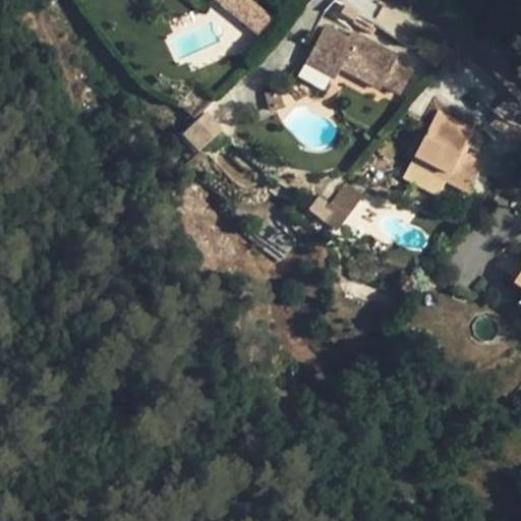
[(326,25),(305,63),(335,78),(341,67),(381,89),(382,85),(399,96),(412,71),(395,62),(398,57),(352,33),(349,39),(326,25)]
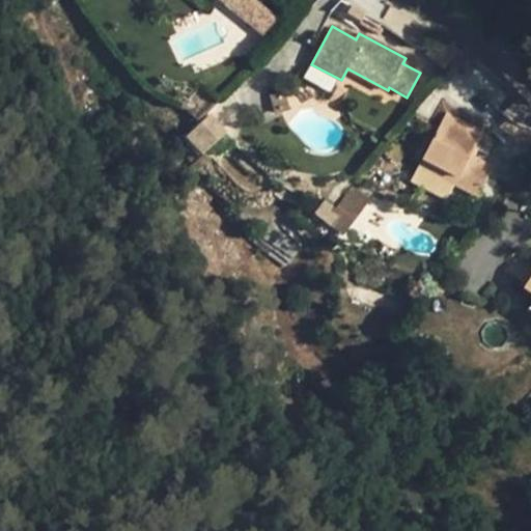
[(202,155),(227,132),(211,113),(185,136),(202,155)]
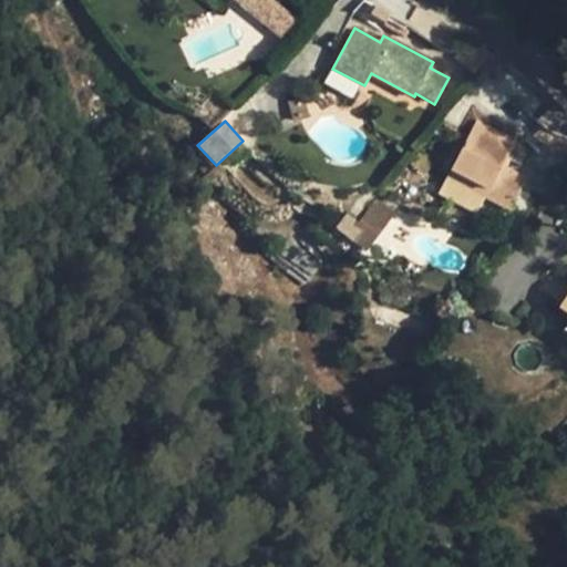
[(515,142),(476,122),(446,178),(466,188),(470,182),(488,192),(492,185),(516,197),(527,178),(503,166),(515,142)]
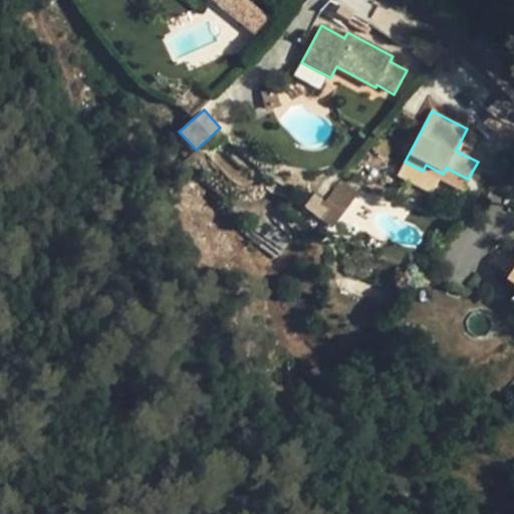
[(426,165),(423,171),(440,180),(443,174),(426,165)]
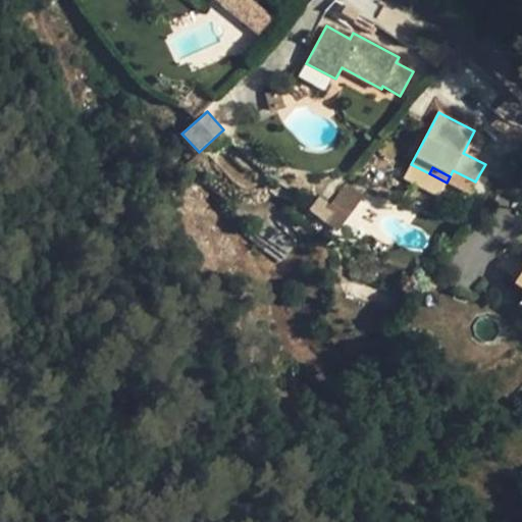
[(469,194),(475,181),(453,170),(450,176),(447,183),(469,194)]
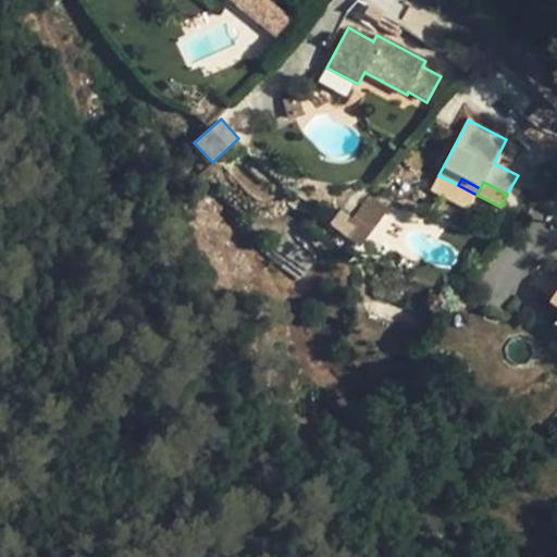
[(330,224),(337,232),(349,217),(341,210),(330,224)]
